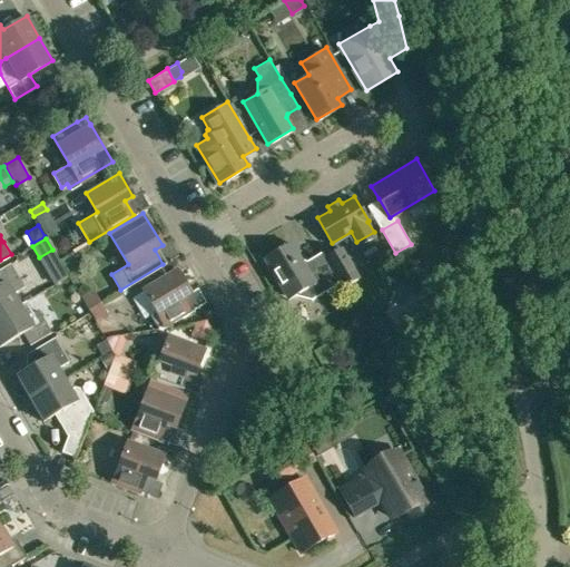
[(340,282),(326,258),(324,254),(305,265),(291,241),(264,257),(288,299),(295,294),(311,299),(340,282)]
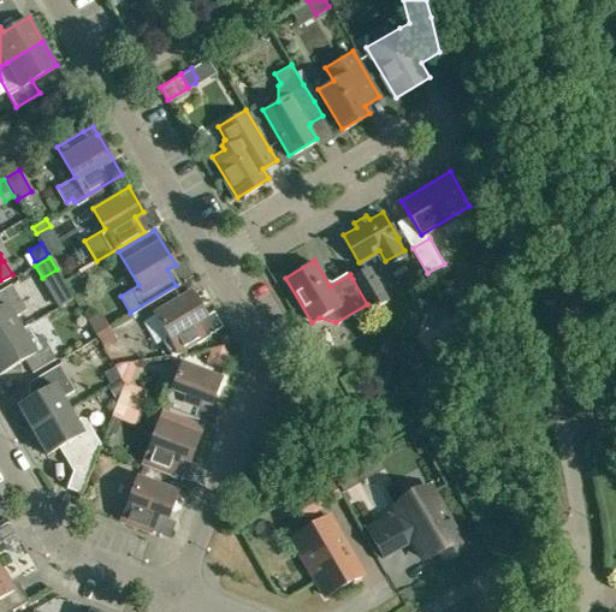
[(369,269),(353,279),(367,304),(371,309),(388,298),(369,269)]
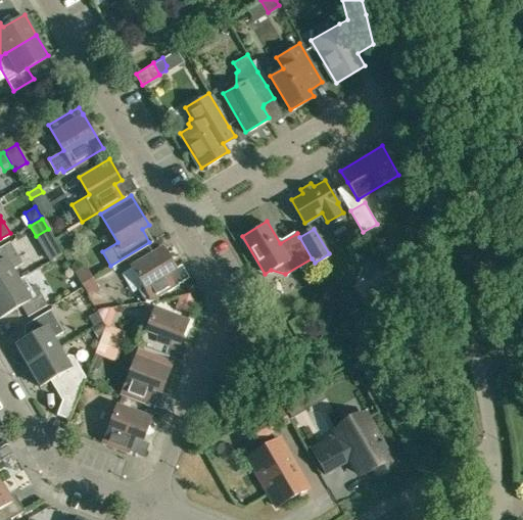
[(0,288),(17,278),(11,268),(22,262),(9,240),(0,245),(0,288)]
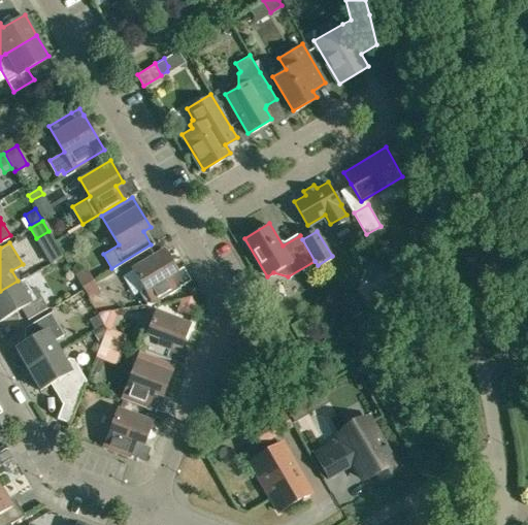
[(184,284),(163,249),(132,267),(144,288),(139,291),(146,303),(153,302),(184,284)]
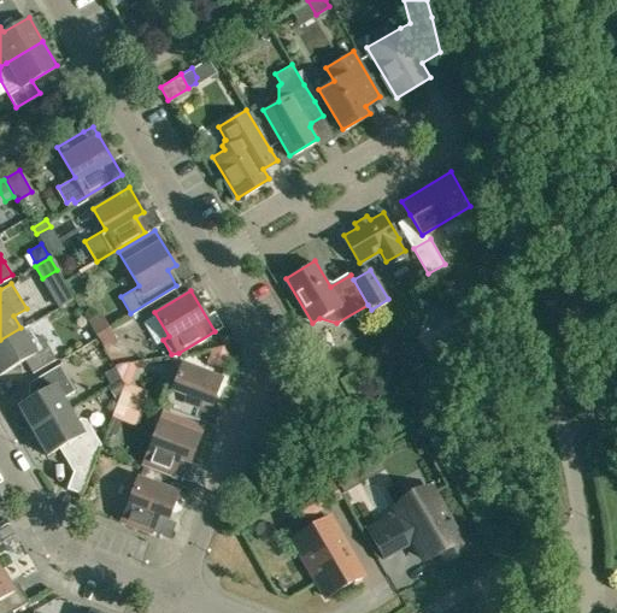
[(87,318),(97,334),(110,325),(100,311),(87,318)]
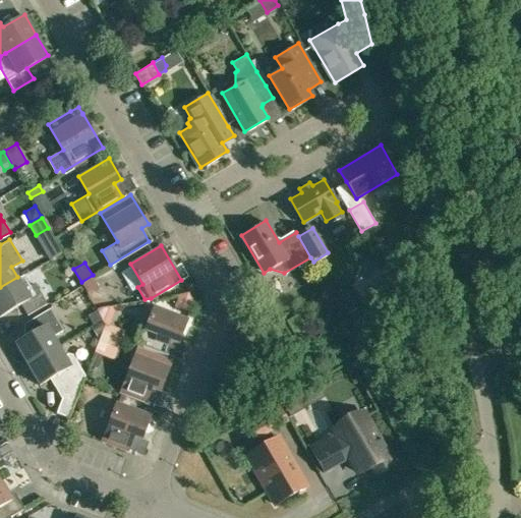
[(47,302),(40,291),(35,282),(30,285),(23,274),(17,278),(17,277),(0,287),(0,314),(20,302),(27,313),(47,302)]
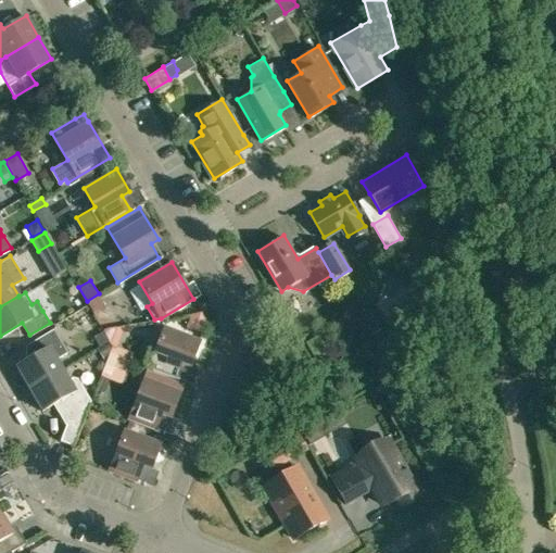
[(106,306),(99,293),(87,301),(95,314),(106,306)]
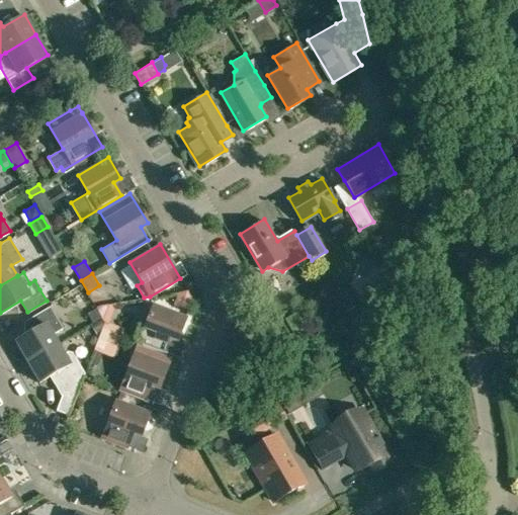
[(185,317),(153,305),(144,326),(139,324),(133,339),(171,354),(185,317)]
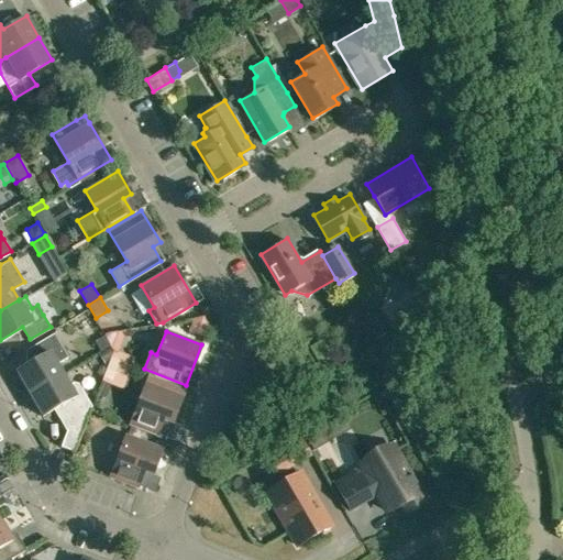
[(17,371),(30,392),(63,373),(56,362),(67,355),(54,332),(33,344),(40,357),(17,371)]
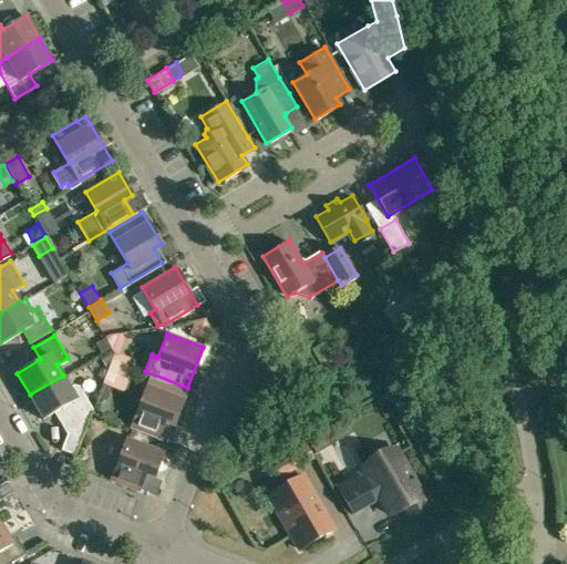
[(104,337),(95,342),(101,352),(111,347),(104,337)]
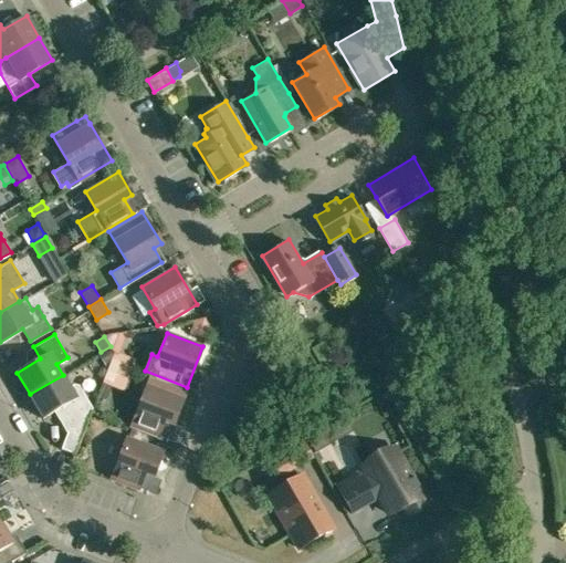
[(322,340),(311,347),(320,363),(332,356),(322,340)]
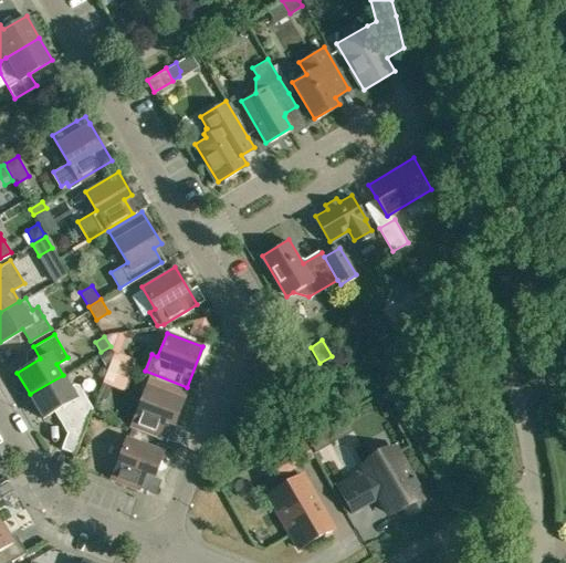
[(111,347),(101,354),(107,364),(113,351),(111,347)]
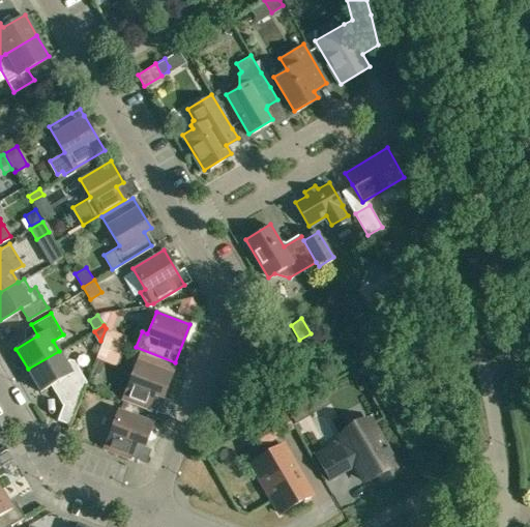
[(96,354),(107,358),(114,339),(104,334),(96,354)]
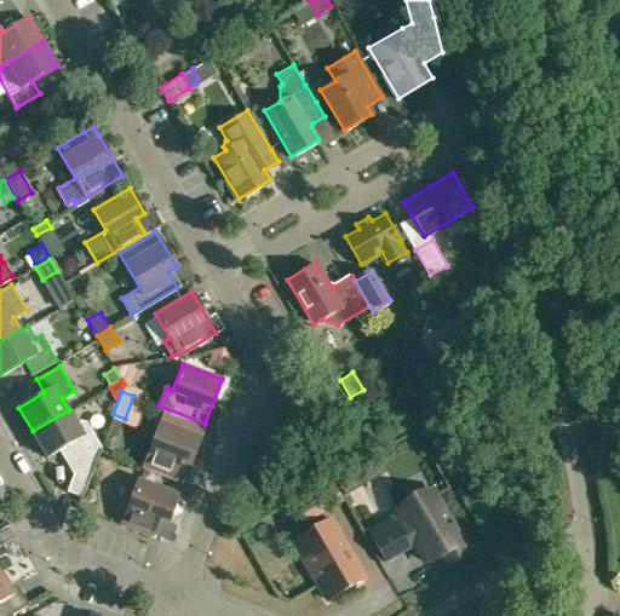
[(75,421),(69,410),(33,431),(47,456),(64,445),(76,465),(67,489),(81,495),(101,444),(86,420),(81,419),(75,421)]
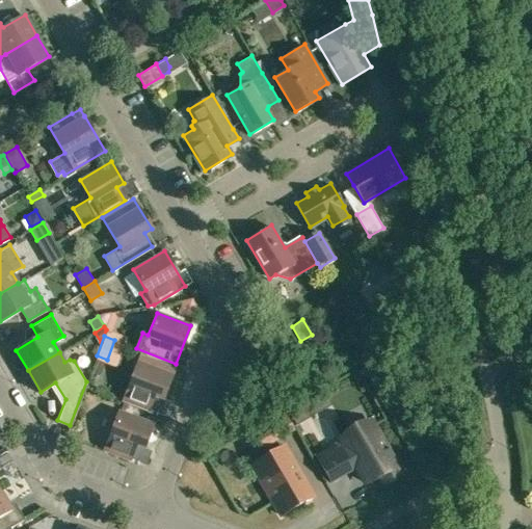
[(157,413),(171,375),(137,362),(123,400),(157,413)]
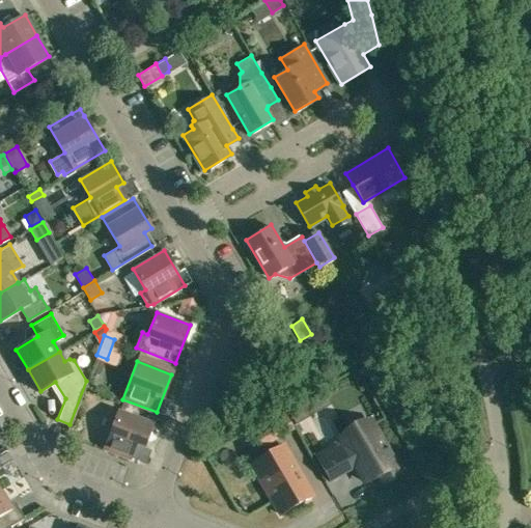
[(296,422),(308,415),(300,401),(287,409),(296,422)]
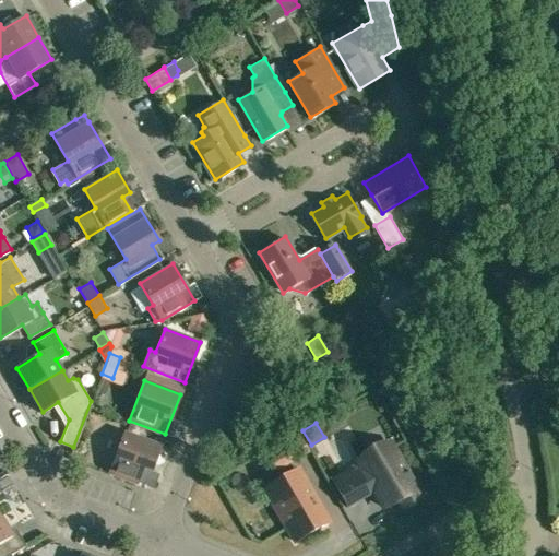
[(109,472),(137,482),(142,466),(151,470),(161,446),(125,432),(109,472)]
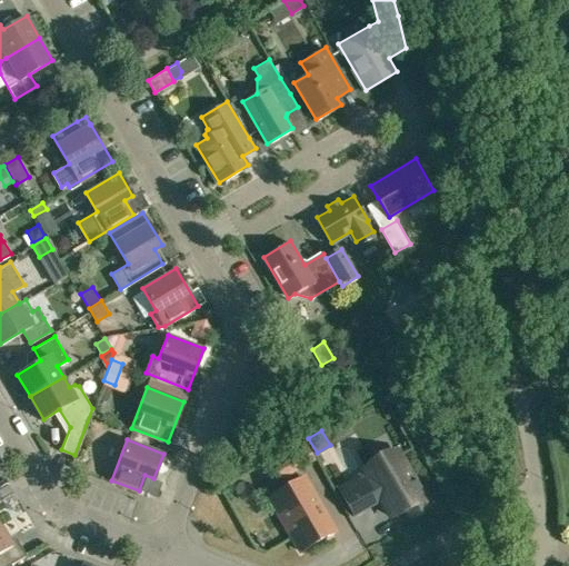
[(405,505),(409,514),(433,500),(432,499),(427,502),(420,488),(421,488),(416,479),(415,479),(398,450),(337,486),(353,515),(380,499),(389,514),(405,505)]
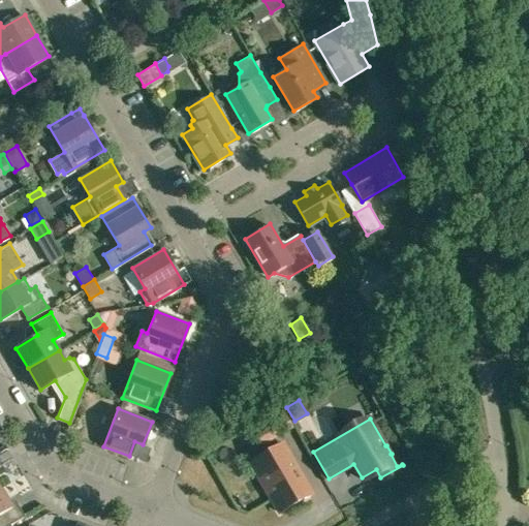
[(272,436),(263,422),(253,428),(261,442),(272,436)]
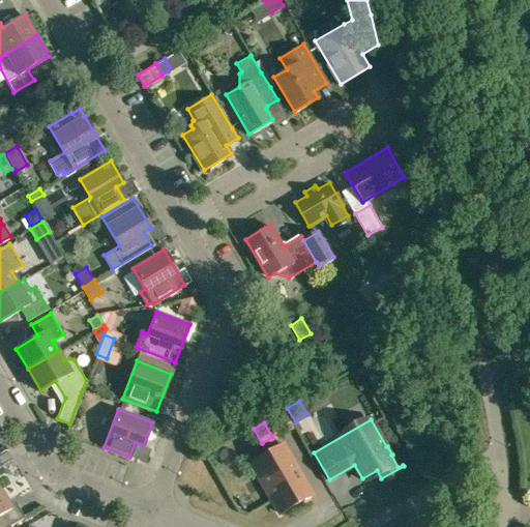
[(252,461),(258,472),(272,498),(281,511),(312,494),(283,443),(267,452),(252,461)]
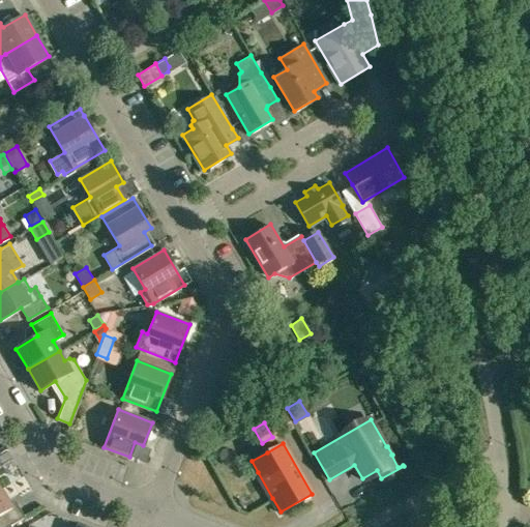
[(25,516),(17,503),(10,506),(0,489),(0,526),(11,526),(10,524),(25,516)]
